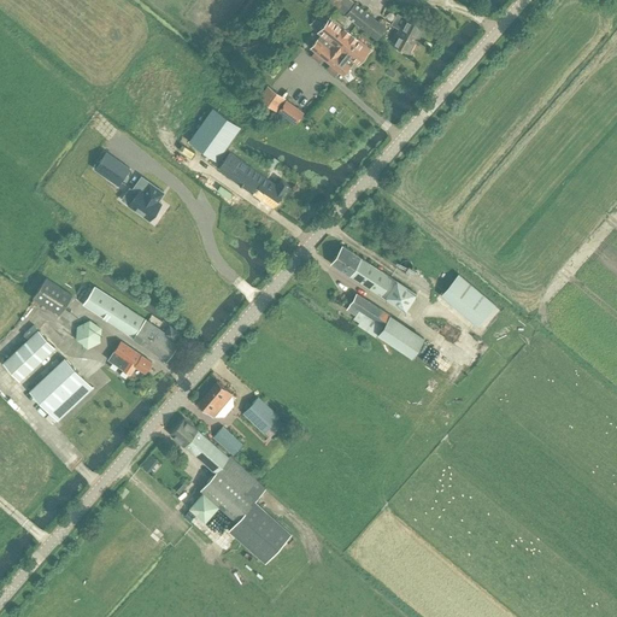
[(376,41),(386,29),(348,0),(324,0),(360,29),(376,41)]
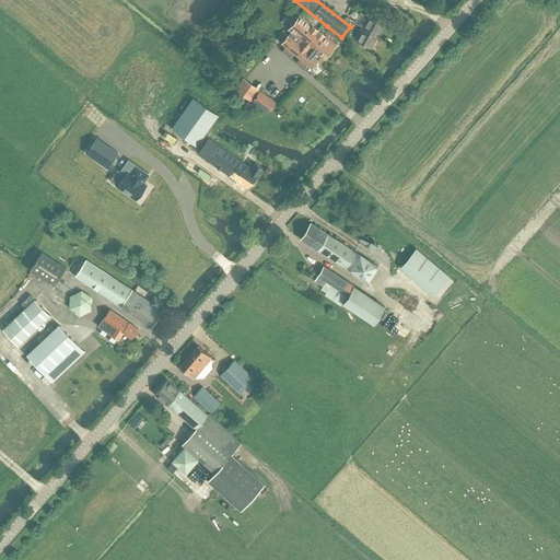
[(295,56),(317,30),(299,15),(288,30),(290,32),(280,44),(284,47),(281,50),(289,57),(292,53),(295,56)]
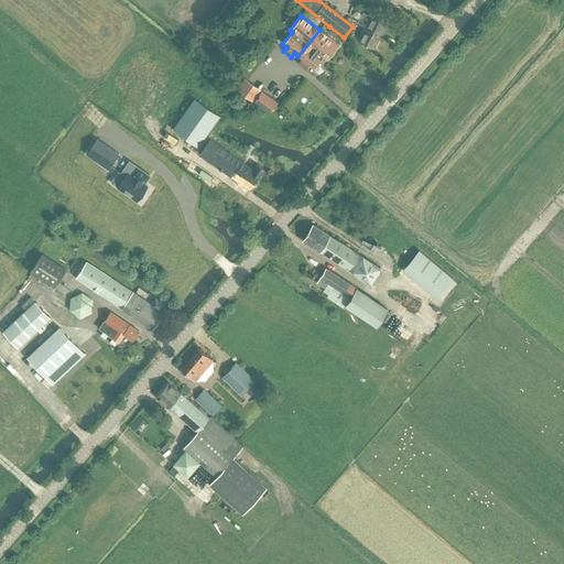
[(372,47),(386,25),(369,15),(356,38),(372,47)]
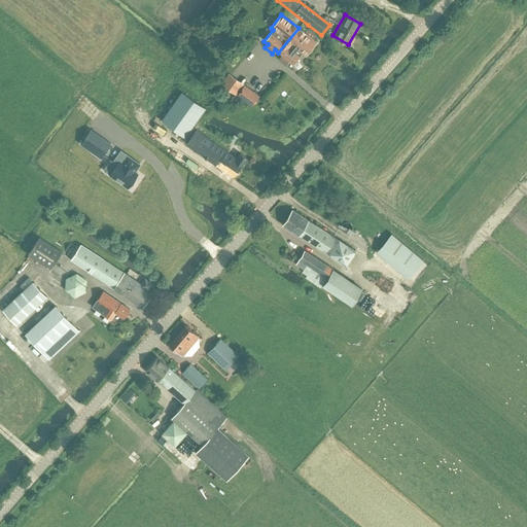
[(299,28),(278,53),(281,55),(278,59),(285,65),(288,61),(292,64),(302,53),(304,55),(315,41),(299,28)]
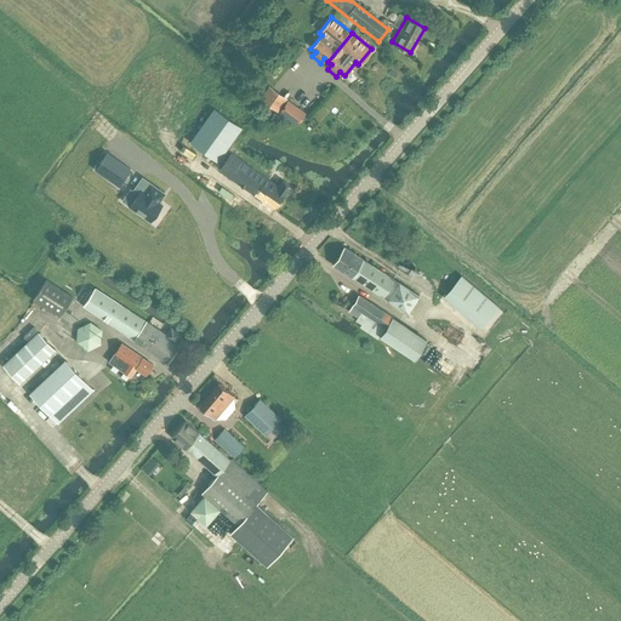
[(277,110),(285,100),(268,86),(260,98),(277,110)]
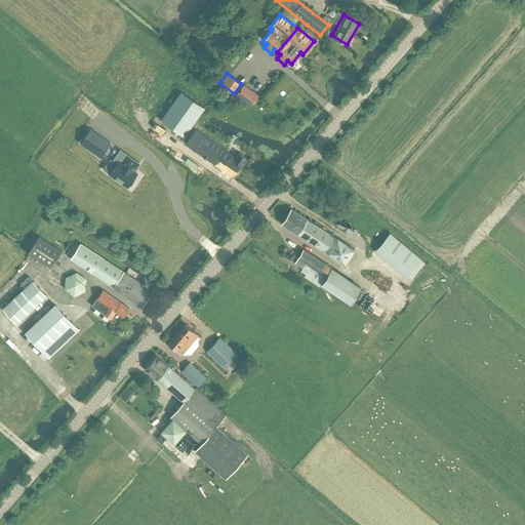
[(189,81),(168,109),(192,126),(212,97),(189,81)]
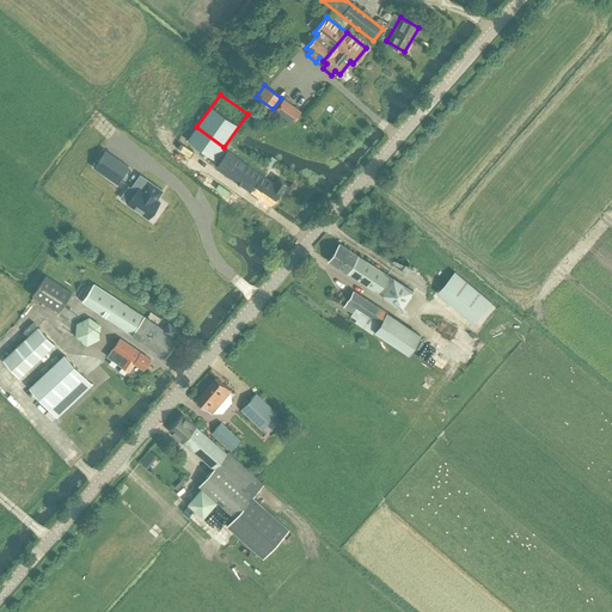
[(283,99),(275,111),(292,123),(300,112),(283,99)]
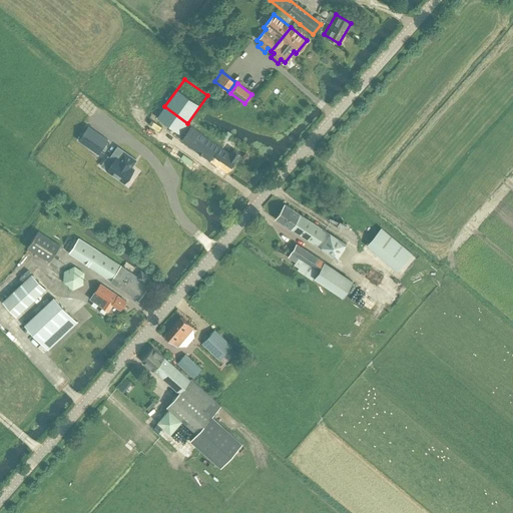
[(88,126),(78,140),(97,153),(107,140),(88,126)]
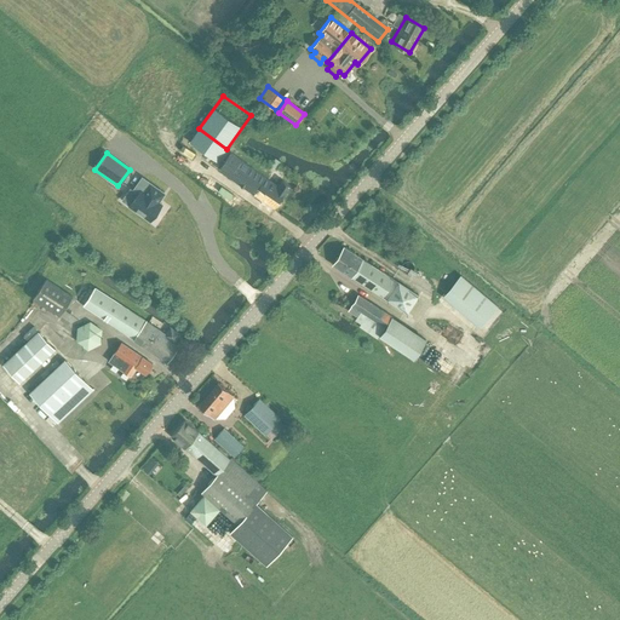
[(277,187),(240,161),(228,178),(274,210),(290,187),(281,182),(277,187)]
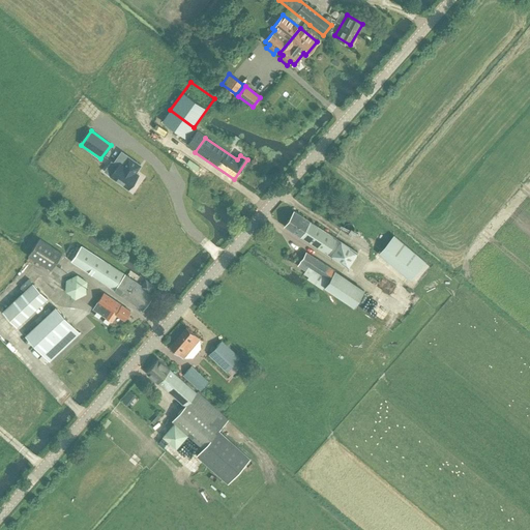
[(111,175),(110,176),(127,188),(129,186),(131,186),(135,182),(134,180),(135,178),(138,175),(135,173),(140,166),(121,152),(114,163),(113,164),(116,167),(111,175)]
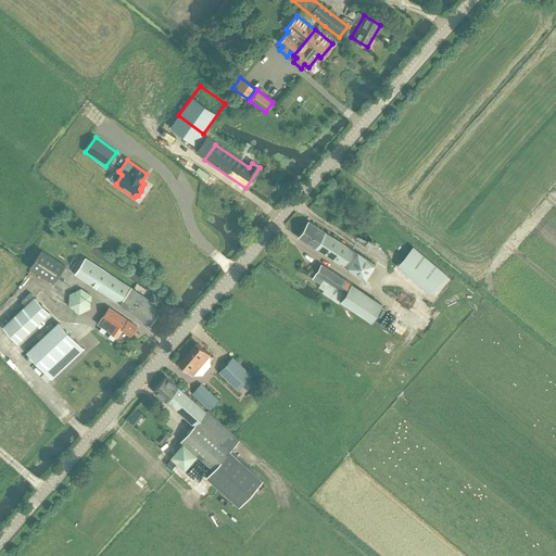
[(364,280),(374,265),(308,223),(299,238),(364,280)]
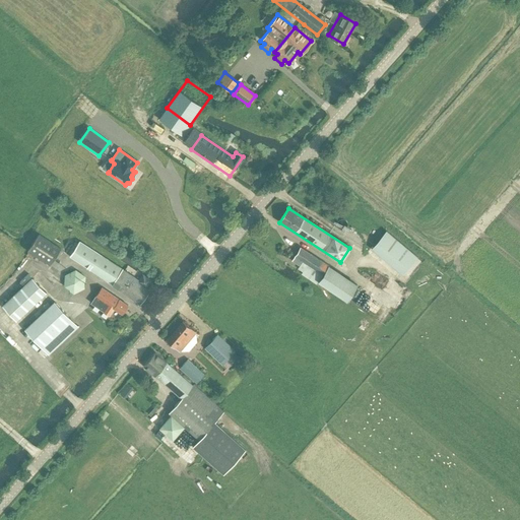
[(401,274),(416,256),(386,231),(371,248),(401,274)]
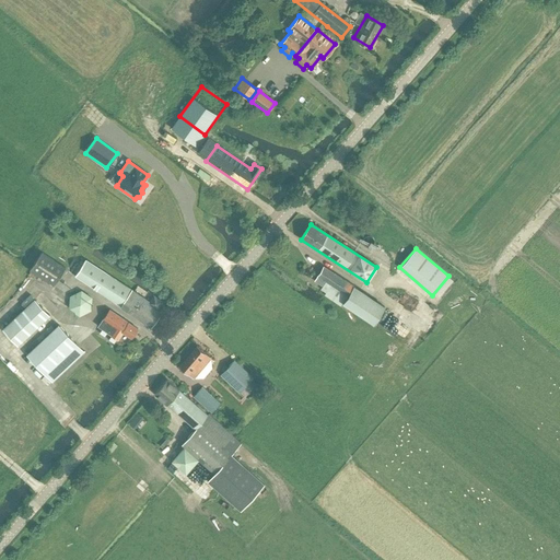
[(53,286),(65,269),(42,253),(30,269),(53,286)]
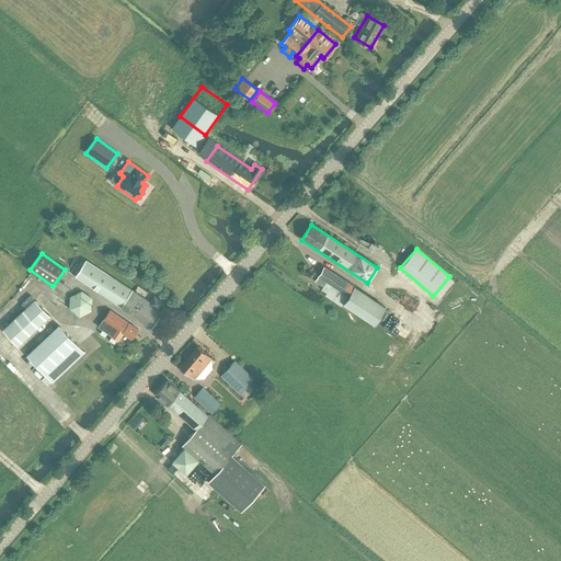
[(84,262),(76,256),(66,270),(150,327),(160,312),(157,310),(162,301),(153,295),(149,301),(86,260),(84,262)]
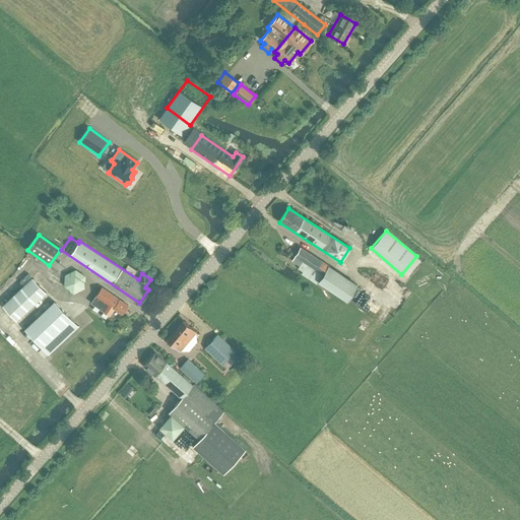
[(300,248),(295,256),(297,258),(303,261),(300,265),(298,268),(302,271),(301,274),(316,283),(318,281),(347,301),(356,285),(327,267),(328,266),(300,248)]
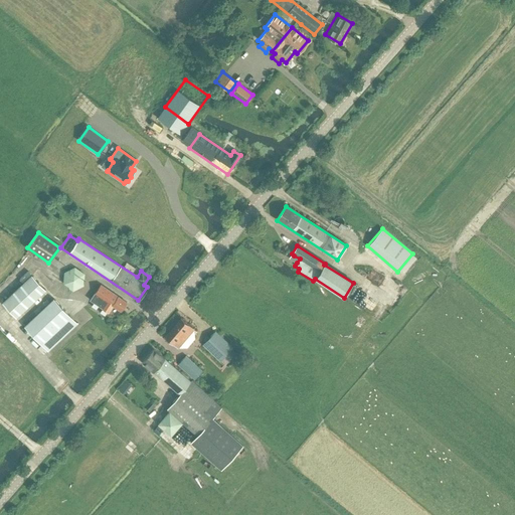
[(22,283),(31,275),(28,272),(19,280),(22,283)]
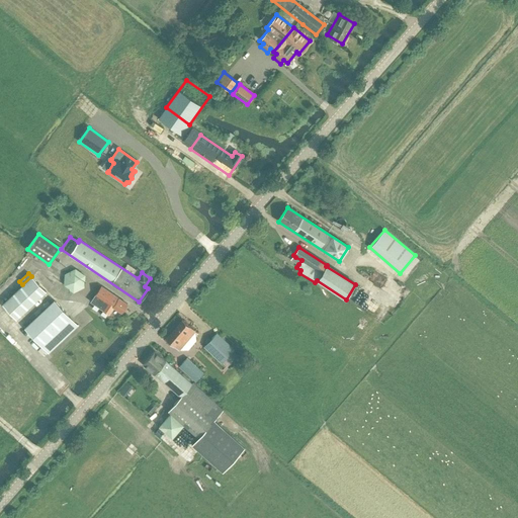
[(46,291),(31,276),(2,304),(16,319),(46,291)]
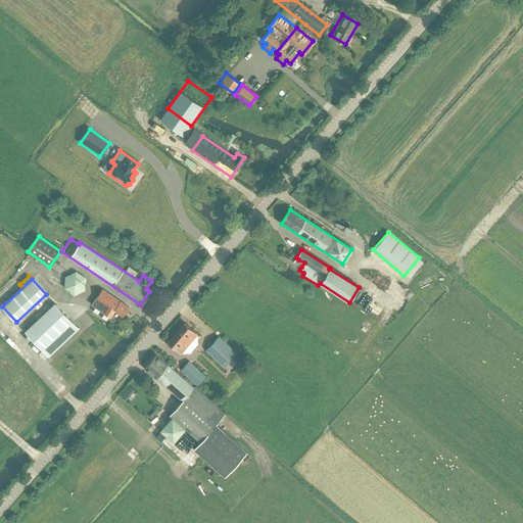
[(102,289),(92,304),(110,317),(115,310),(123,315),(128,305),(102,289)]
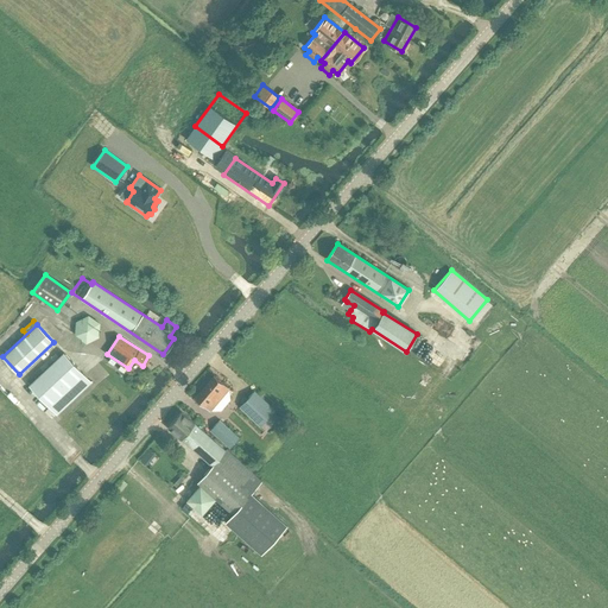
[(56,415),(90,382),(63,353),(29,386),(56,415)]
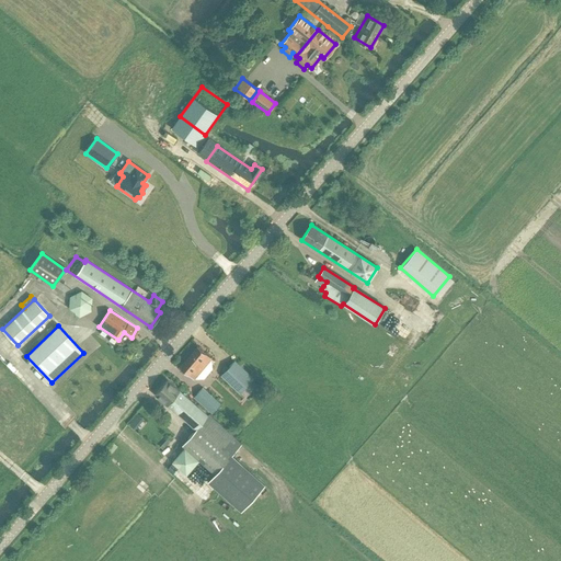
[(194,378),(212,357),(197,345),(180,366),(194,378)]
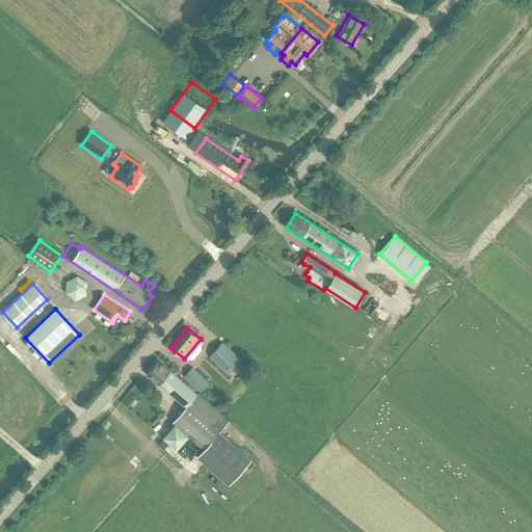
[(227,372),(240,358),(222,342),(209,355),(227,372)]
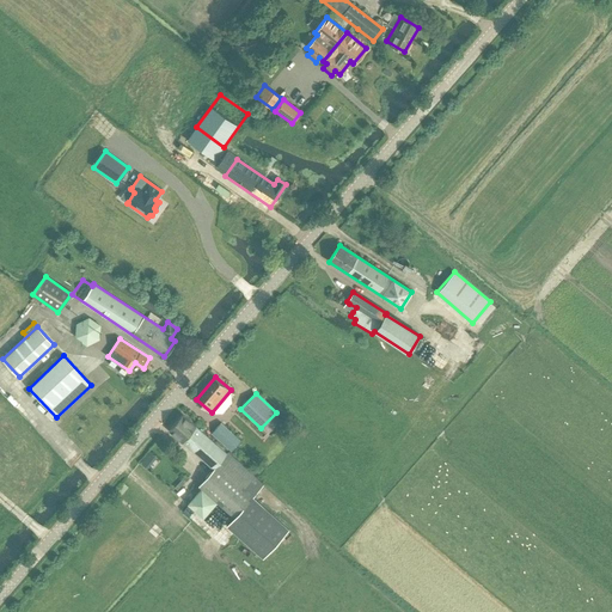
[(182,414),(169,429),(210,466),(213,467),(199,484),(202,488),(188,503),(203,516),(216,501),(234,516),(252,496),(263,484),(258,479),(254,475),(251,472),(227,452),(226,452),(224,451),(182,414)]
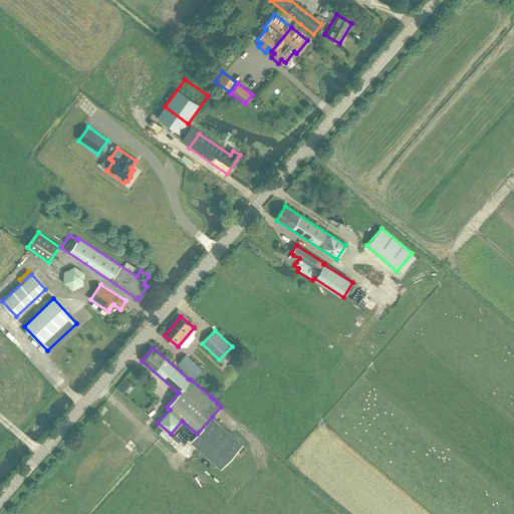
[(185,354),(177,363),(195,378),(202,369),(185,354)]
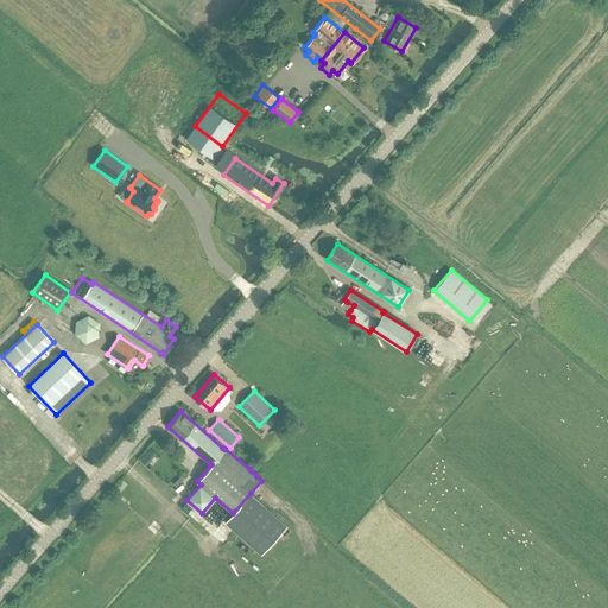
[(233,513),(225,521),(235,531),(260,553),(286,525),(251,493),(233,513)]
